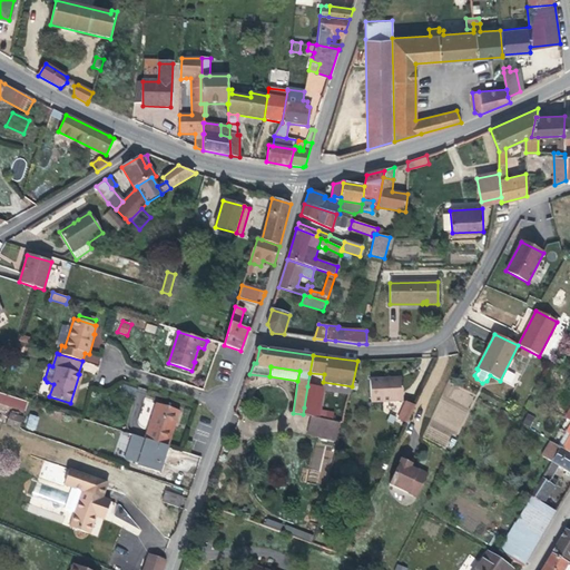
[(74,404),(82,375),(79,374),(70,403),(74,404)]
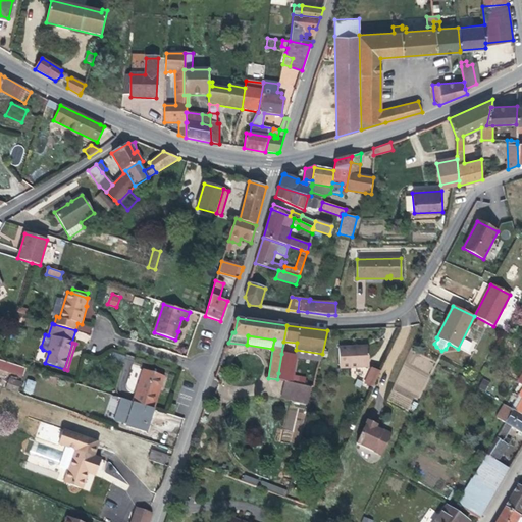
[(368,367),(367,348),(338,348),(340,368),(368,367)]
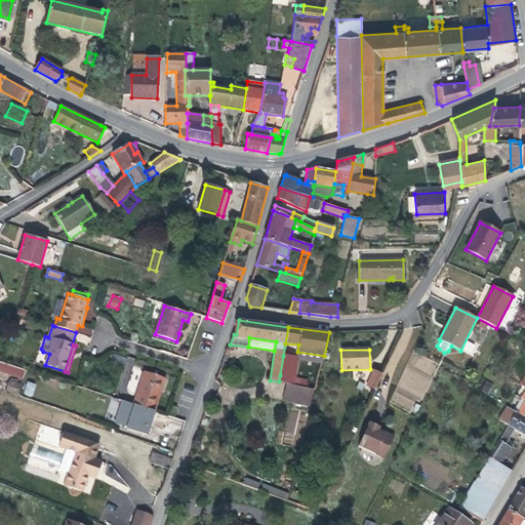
[(283,356),(280,375),(294,377),(297,357),(283,356)]
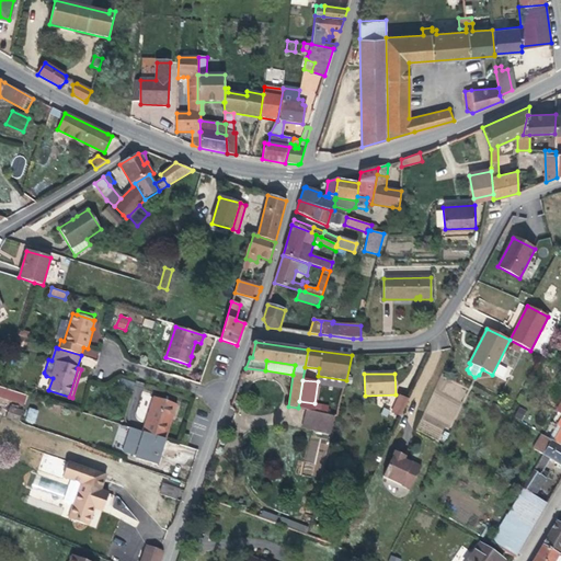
[(0,396),(24,404),(26,395),(0,386),(0,396)]
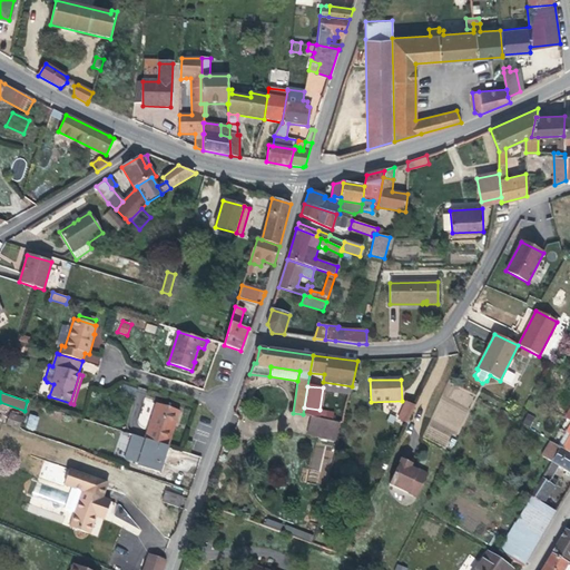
[(442,399),(423,436),(451,450),(455,440),(454,440),(468,411),(442,399)]
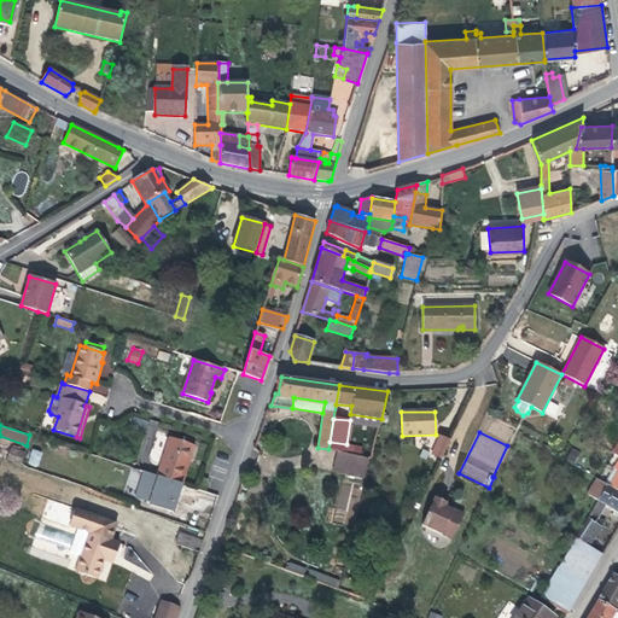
[(442,459),(449,441),(436,435),(429,453),(442,459)]
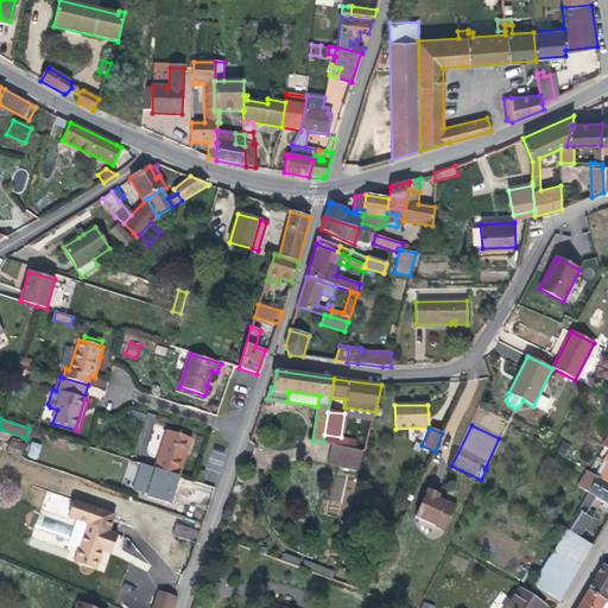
[(154,468),(179,476),(191,438),(166,431),(154,468)]
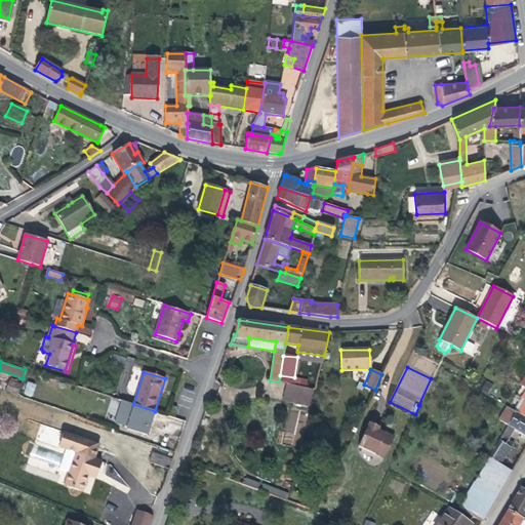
[(294,377),(280,375),(279,381),(286,384),(292,385),(294,377)]
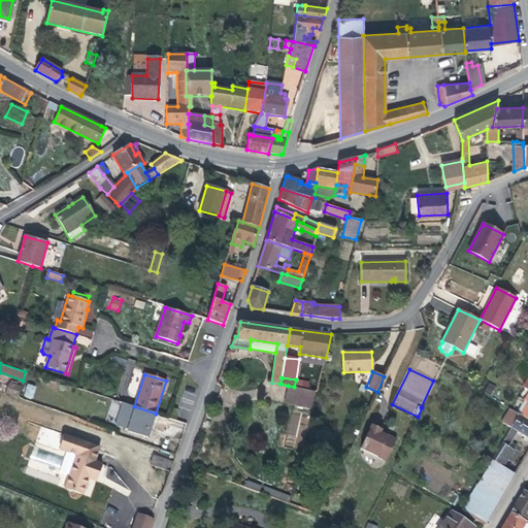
[(32,399),(36,386),(27,383),(23,396),(32,399)]
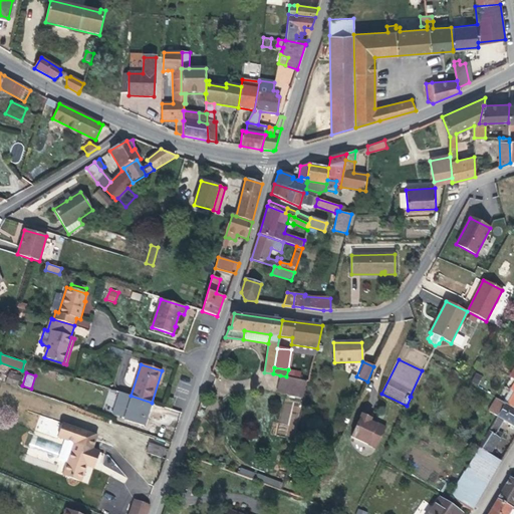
[(476,372),(472,381),(478,384),(482,375),(476,372)]
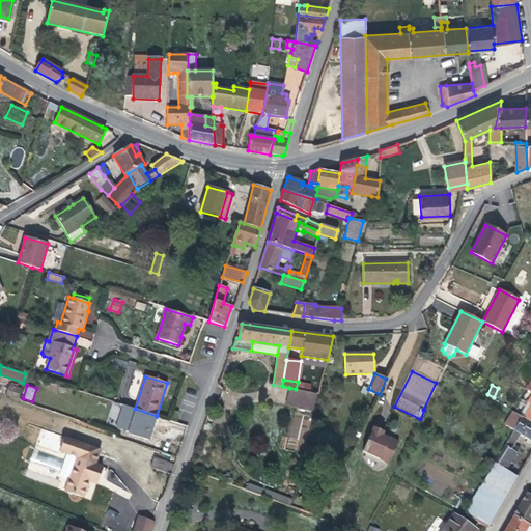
[(19,399),(22,390),(10,386),(6,395),(19,399)]
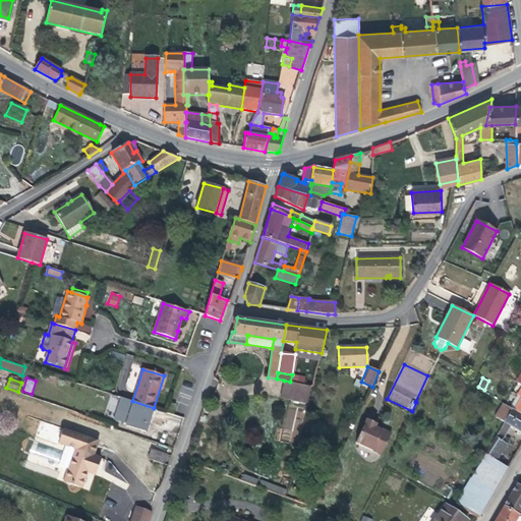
[(310,387),(290,382),(284,381),(281,398),(306,404),(310,387)]
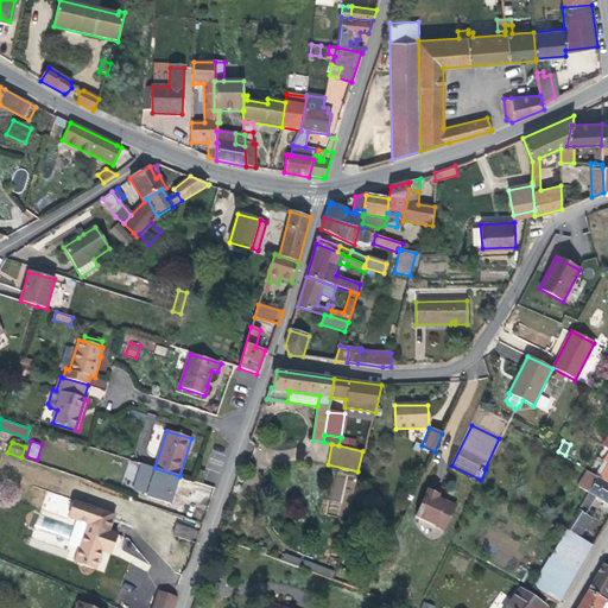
[(607,453),(594,476),(607,483),(607,453)]
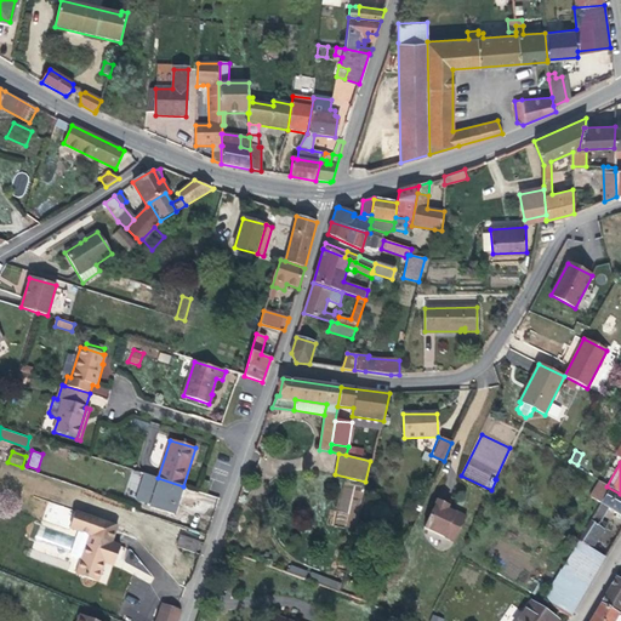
[(151,507),(171,513),(174,505),(177,506),(183,486),(158,478),(147,474),(146,478),(138,501),(151,505),(151,507)]
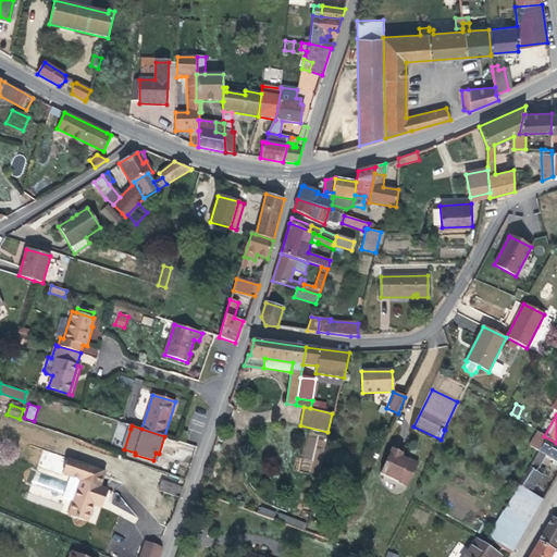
[(307,432),(297,470),(318,475),(327,437),(307,432)]
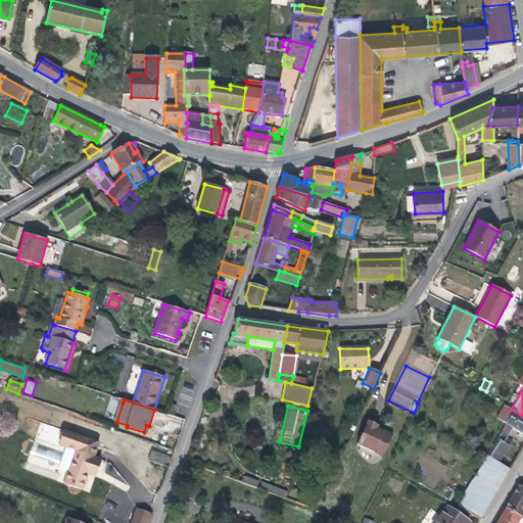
[(522,416),(511,410),(507,408),(504,406),(495,418),(506,424),(513,428),(520,433),(519,435),(522,437),(522,435),(522,434),(522,416)]
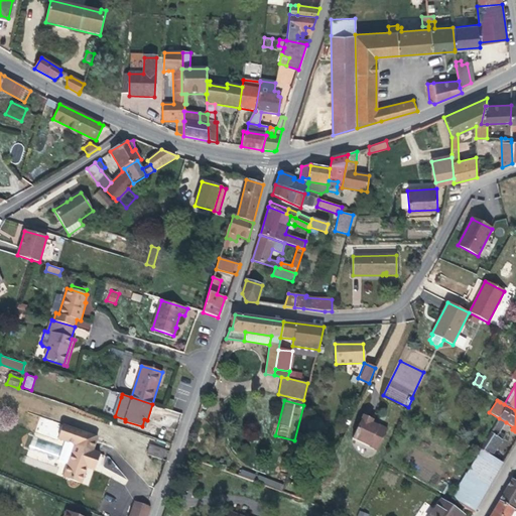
[(372,420),(363,416),(352,438),(377,450),(387,430),(378,425),(377,427),(371,424),(372,420)]
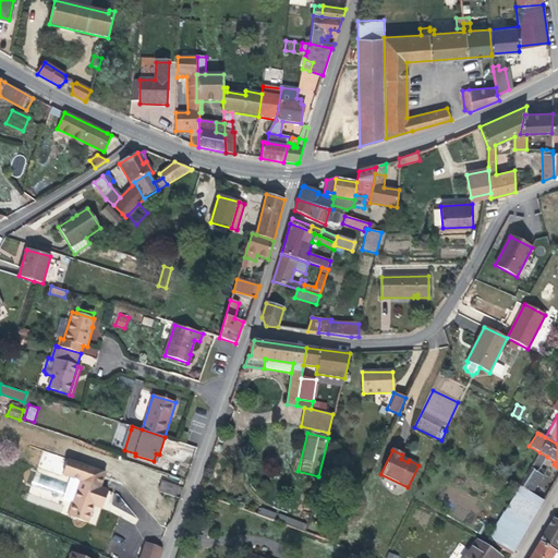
[(533,463),(541,468),(547,457),(540,452),(533,463)]
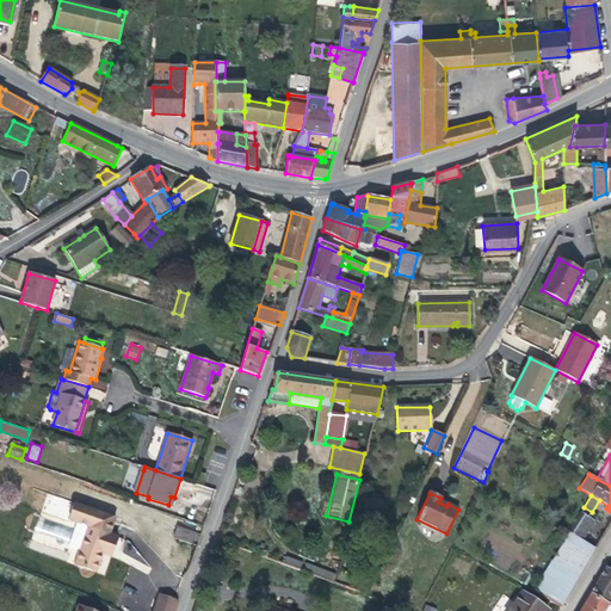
[(66,518),(71,500),(62,499),(60,508),(48,506),(47,513),(66,518)]
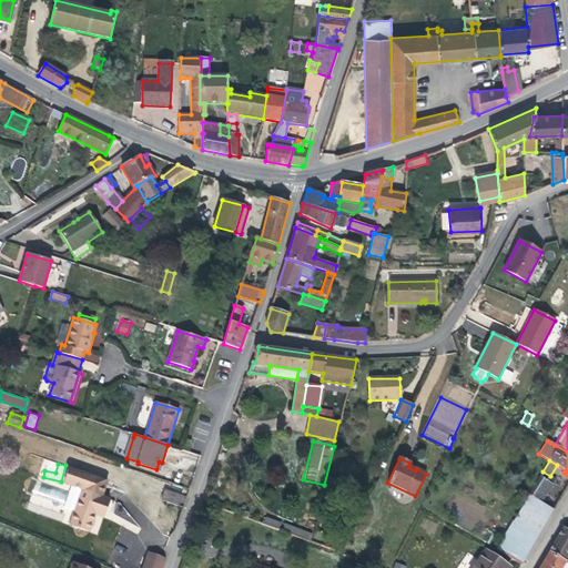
[(95,515),(98,508),(105,510),(110,500),(102,497),(108,482),(70,468),(64,484),(82,490),(71,525),(90,531),(95,515)]
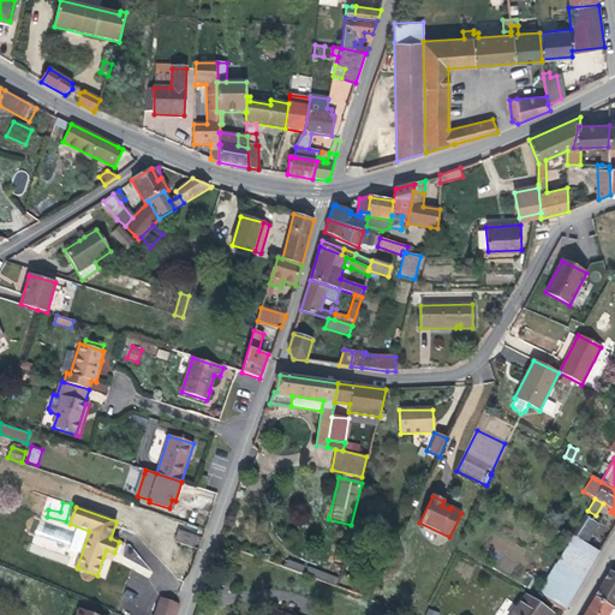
[(587,511),(572,535),(586,544),(602,519),(596,515),(587,511)]
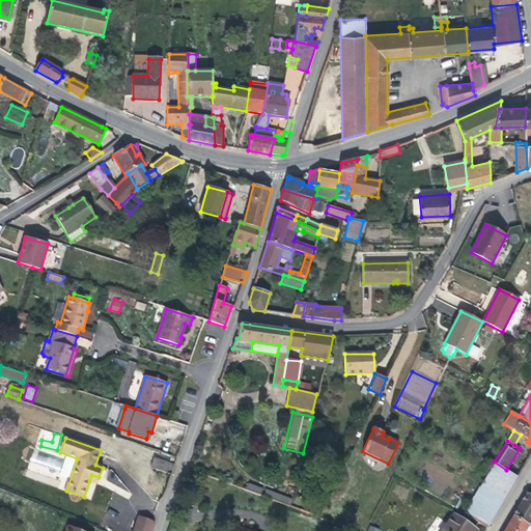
[(173,456),(161,452),(159,459),(169,464),(171,464),(173,456)]
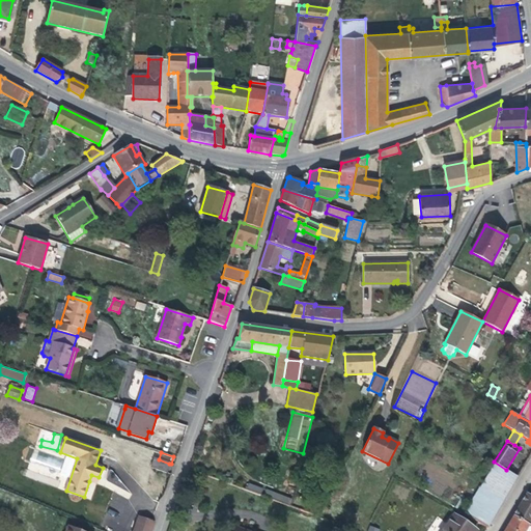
[(151,468),(166,473),(169,464),(159,459),(155,458),(151,468)]
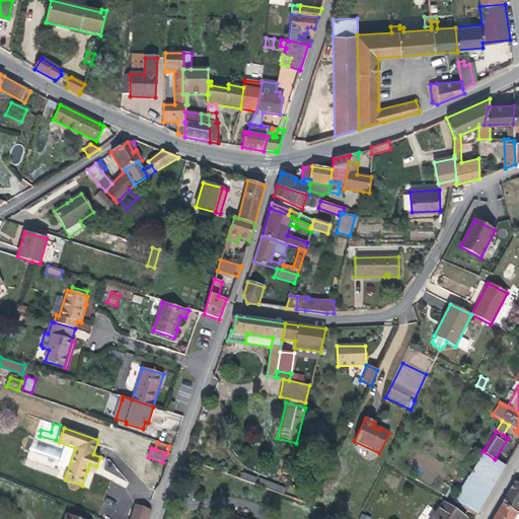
[(483,485),(466,511),(476,516),(506,466),(495,459),(483,451),(468,476),(483,485)]
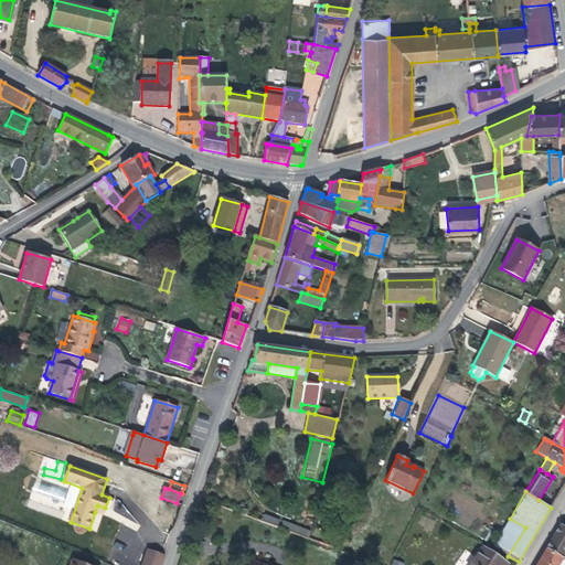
[(103,514),(105,508),(97,505),(95,512),(103,514)]
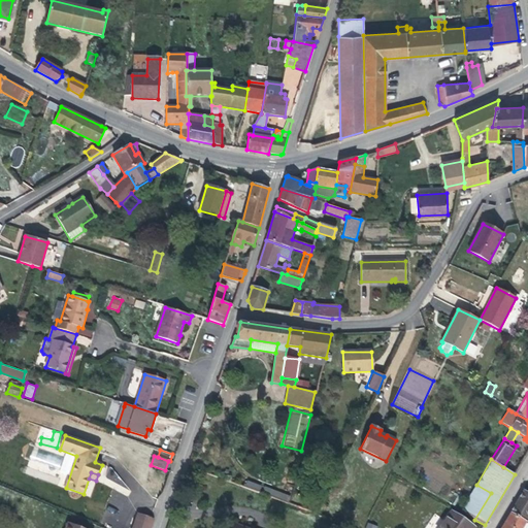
[(246,480),(243,486),(259,492),(261,486),(246,480)]
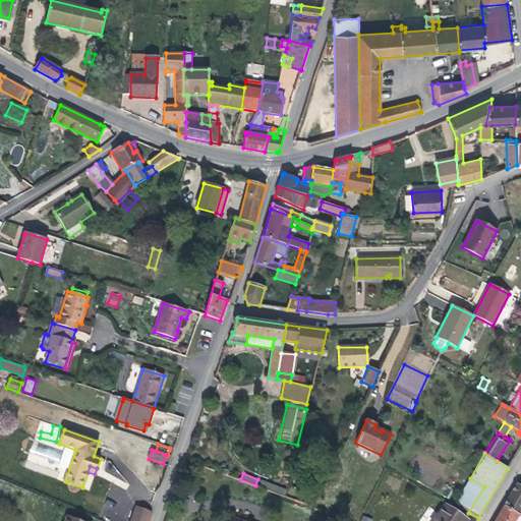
[(470,478),(454,505),(468,513),(484,486),(470,478)]
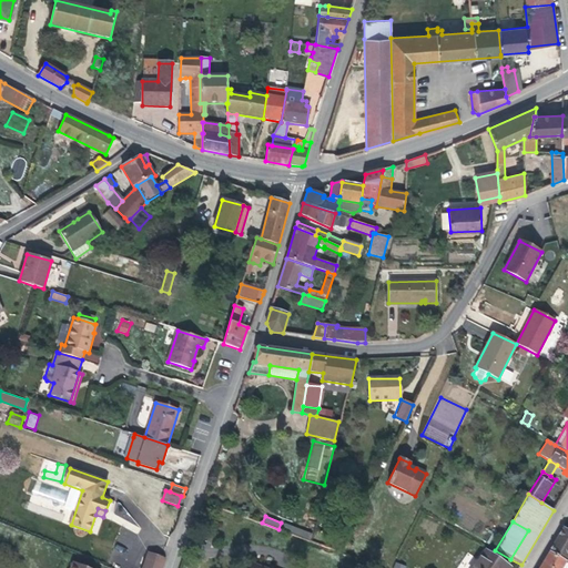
[(294,526),(292,531),(307,540),(311,535),(294,526)]
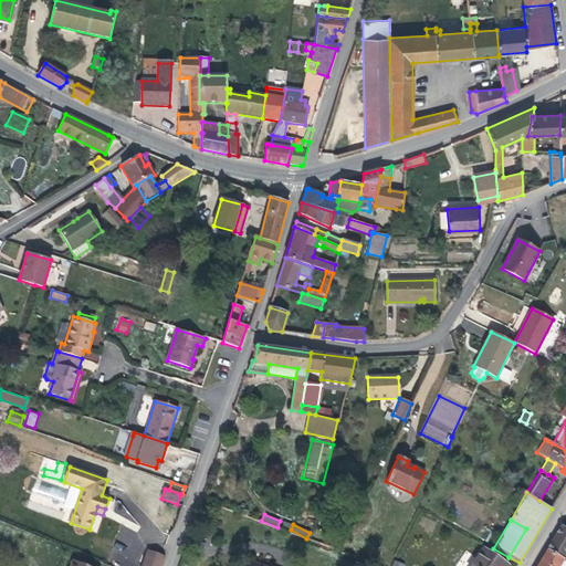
[(565,527),(562,525),(548,549),(563,558),(565,553),(565,527)]
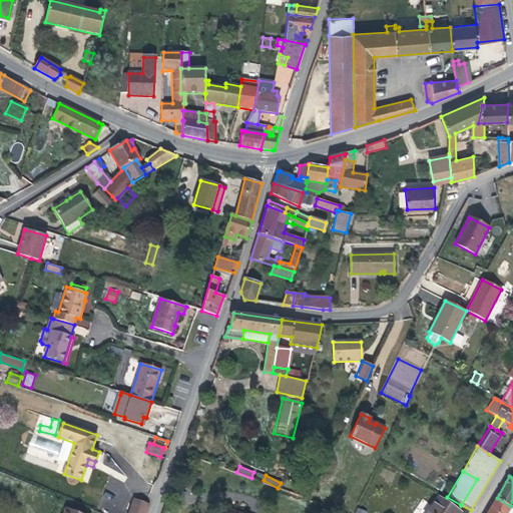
[(428,512),(459,512),(460,512),(438,498),(428,512)]
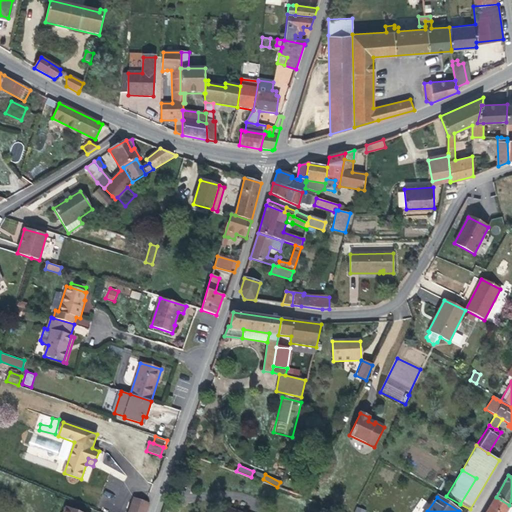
[(496,497),(486,511),(511,511),(511,506),(509,505),(496,497)]
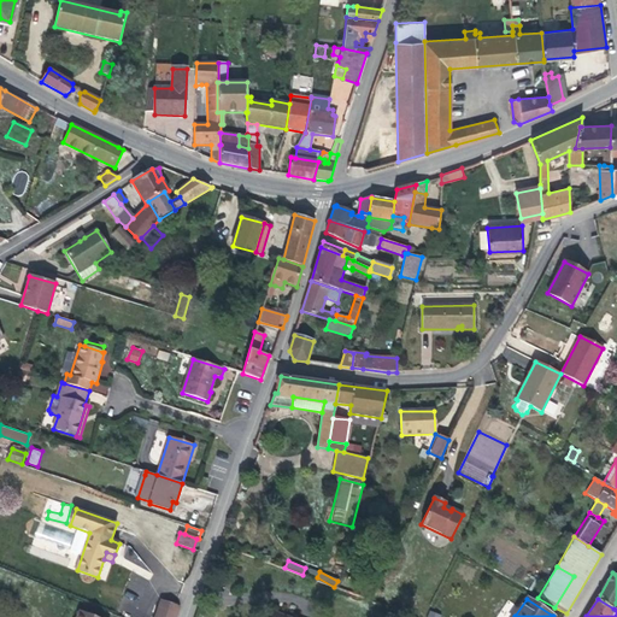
[(162,600),(156,616),(176,616),(180,606),(162,600)]
